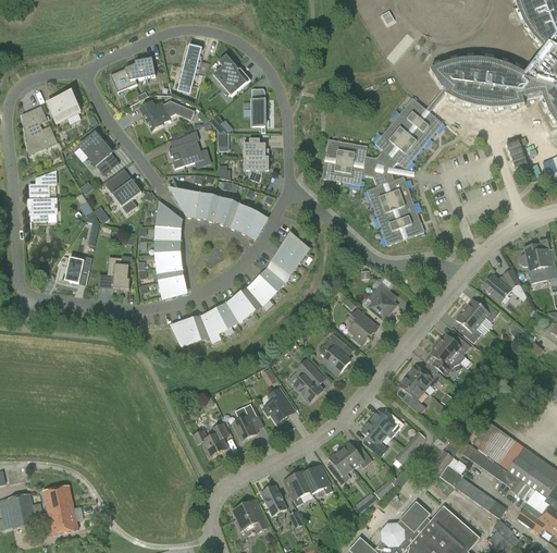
[(516,0),(517,5),(523,21),(532,34),(544,46),(544,47),(525,72),(524,72),(509,64),(494,59),(478,57),(461,58),(446,61),(430,68),(442,87),(443,86),(443,87),(426,107),(430,109),(445,91),(445,93),(460,100),(475,106),(492,108),(508,107),(524,102),(523,96),(542,91),(543,96),(549,111),(556,123),(556,0),(516,0)]
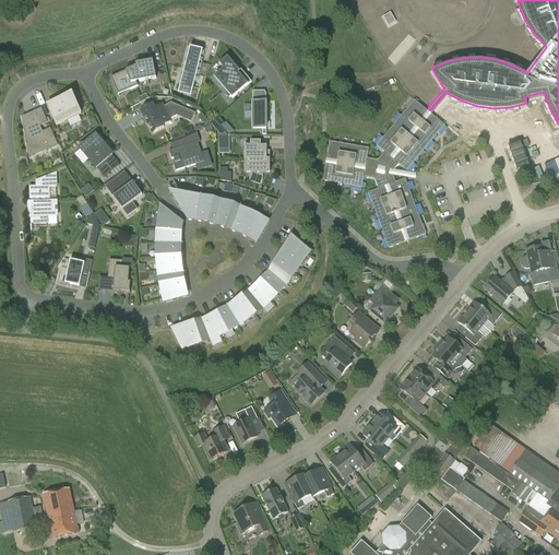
[(395,19),(391,9),(383,13),(389,23),(395,19)]
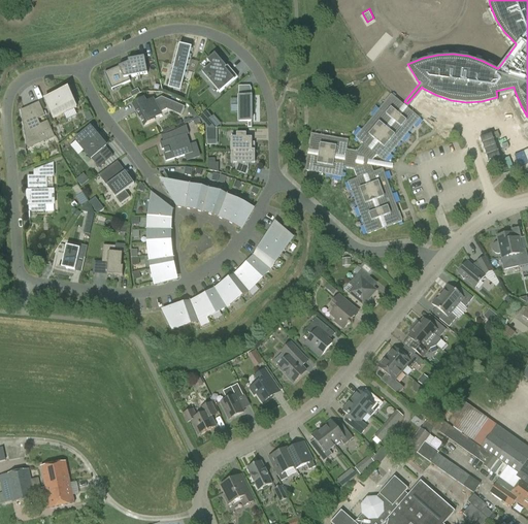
[(492,39),(492,22),(472,22),(472,39),(492,39)]
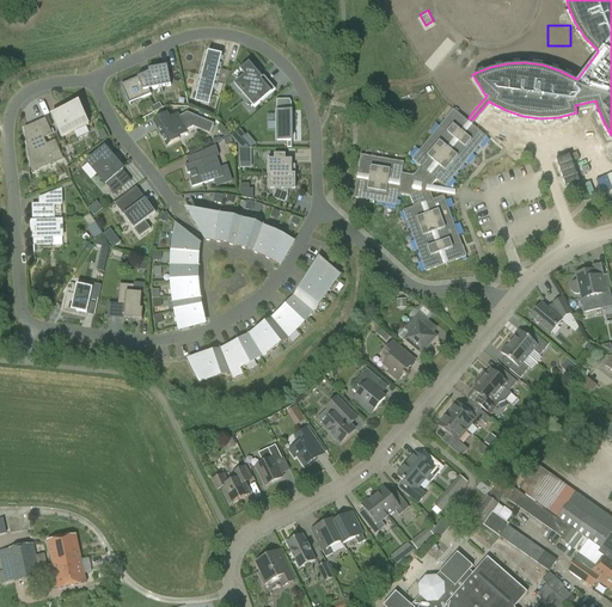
[(208,48),(197,92),(212,96),(222,51),(208,48)]
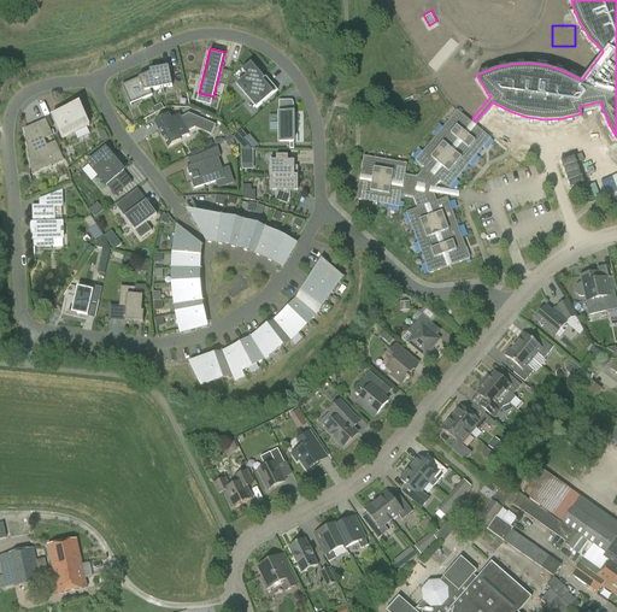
[(251,59),(242,68),(247,72),(236,81),(257,105),(277,87),(266,74),(264,75),(251,59)]
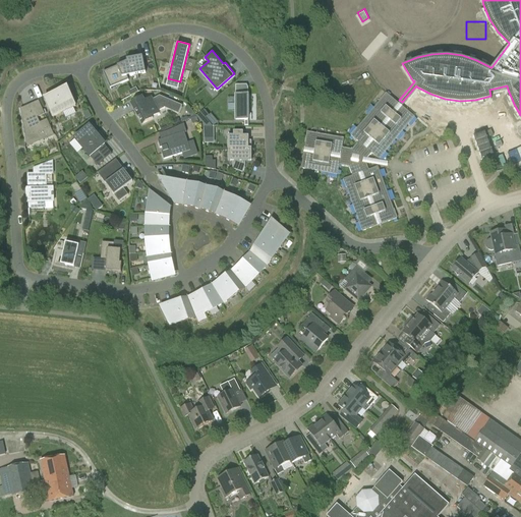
[(127,73),(146,69),(142,53),(126,56),(127,59),(103,69),(110,84),(128,77),(127,73)]
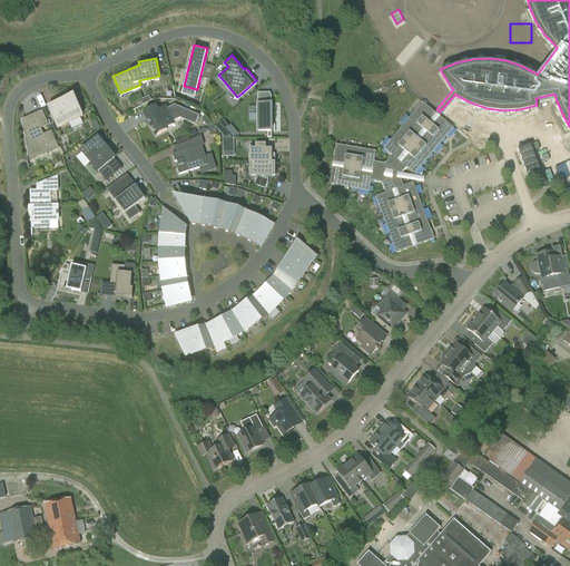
[(74,93),(48,104),(57,124),(82,113),(74,93)]
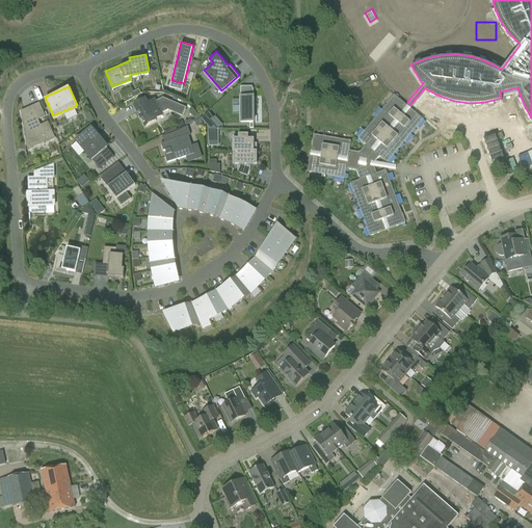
[(315,131),(312,150),(309,167),(346,175),(347,164),(357,166),(361,176),(351,179),(371,232),(406,219),(387,166),(377,169),(375,163),(376,162),(377,159),(375,158),(380,153),(388,159),(424,115),(410,104),(407,102),(395,91),(358,135),(367,141),(361,149),(350,148),(352,137),(315,131)]
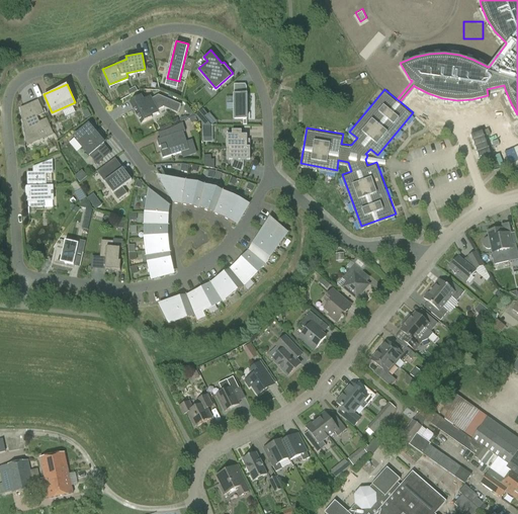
[(233,91),(234,117),(248,117),(247,91),(233,91)]
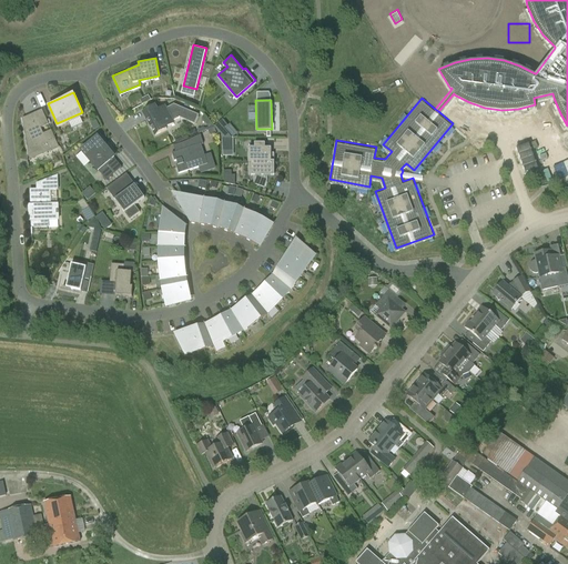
[(174,101),(165,104),(164,103),(145,113),(155,131),(166,126),(165,123),(174,120),(173,118),(180,114),(194,121),(199,111),(174,101)]
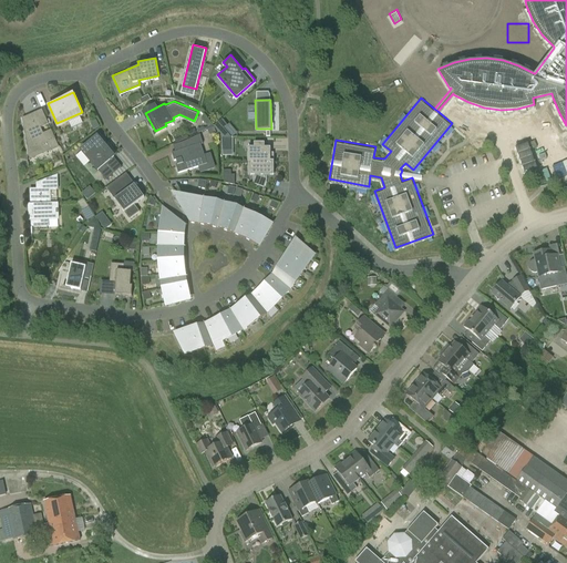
[(43,130),(40,124),(49,120),(43,110),(33,115),(31,111),(22,115),(29,151),(41,145),(44,150),(59,143),(51,126),(43,130)]
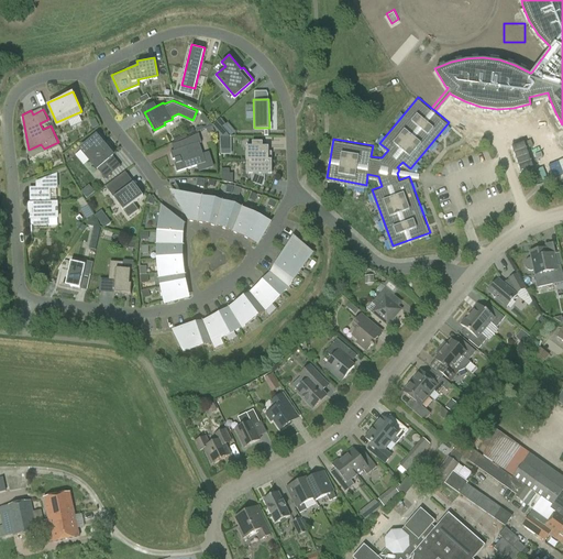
[(221,145),(230,145),(229,118),(213,119),(213,129),(221,129),(221,145)]
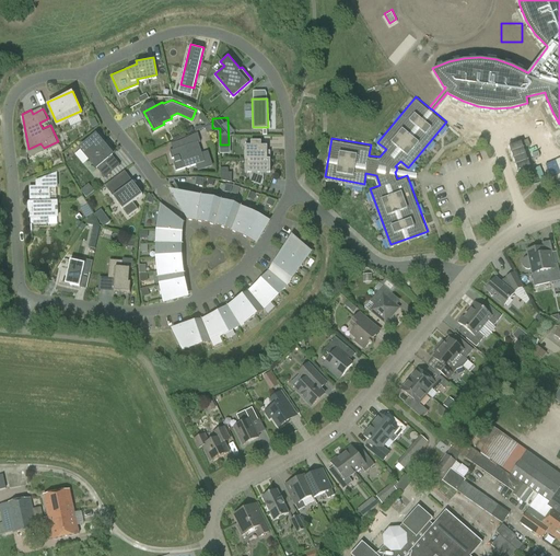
[(170,148),(175,168),(205,159),(198,139),(200,139),(197,130),(182,137),(184,143),(170,148)]
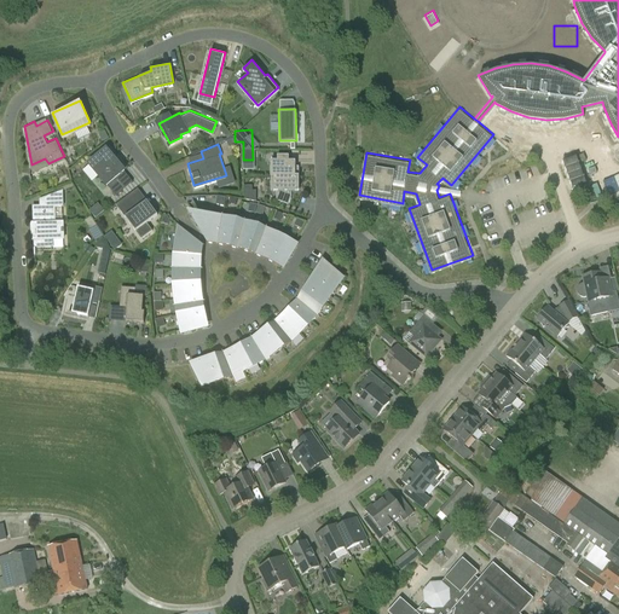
[(105,145),(88,160),(116,192),(122,187),(114,178),(125,169),(105,145)]
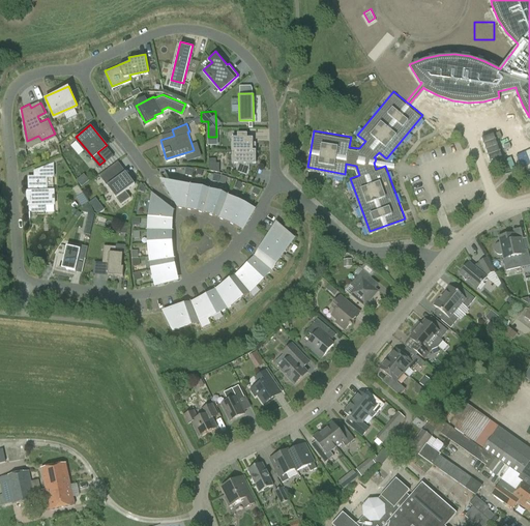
[(233,137),(233,148),(256,148),(256,141),(253,141),(253,137),(246,136),(246,130),(238,130),(238,137),(233,137)]
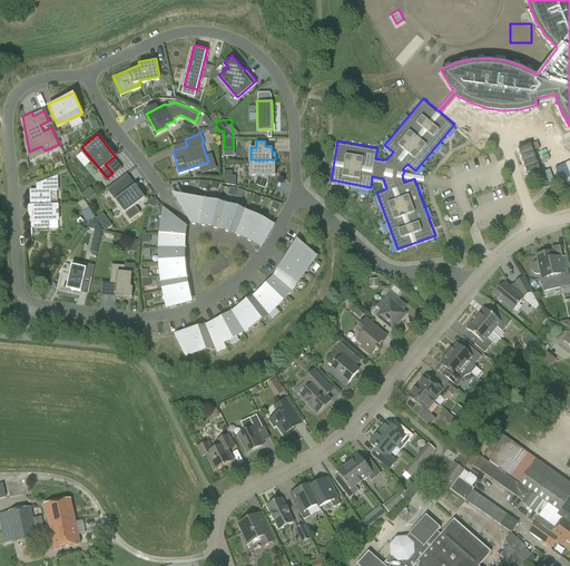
[(274,173),(275,159),(251,159),(249,173),(255,173),(255,182),(265,185),(267,179),(268,179),(268,173),(274,173)]
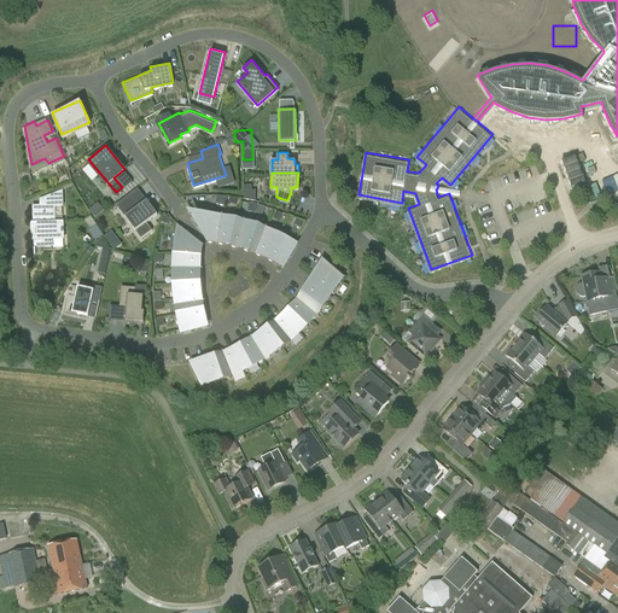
[(244,180),(244,196),(255,196),(256,181),(244,180)]
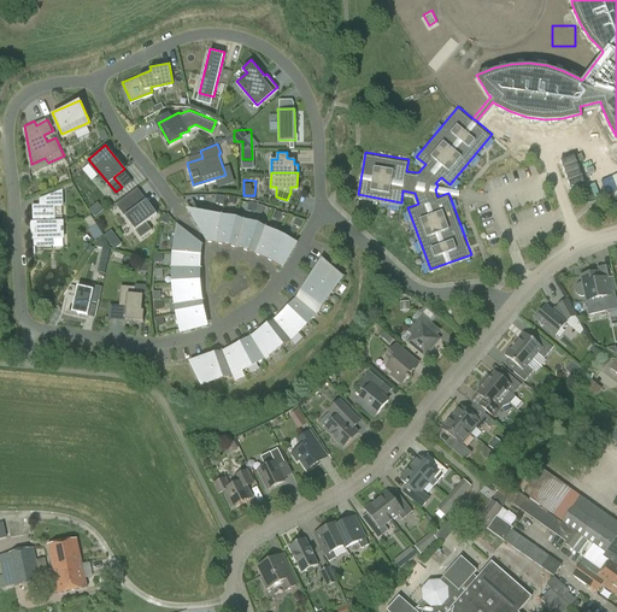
[(116,201),(135,228),(141,235),(152,227),(146,219),(157,211),(137,184),(116,201)]
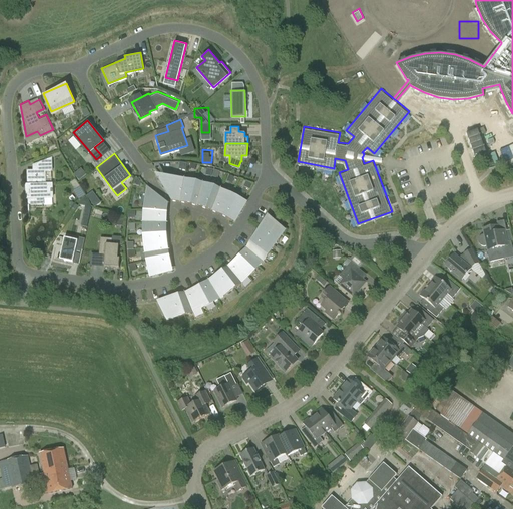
[(44,167),(27,167),(28,202),(44,201),(44,194),(52,194),(52,181),(45,182),(45,168),(52,167),(52,155),(43,158),(43,159),(44,159),(44,167)]
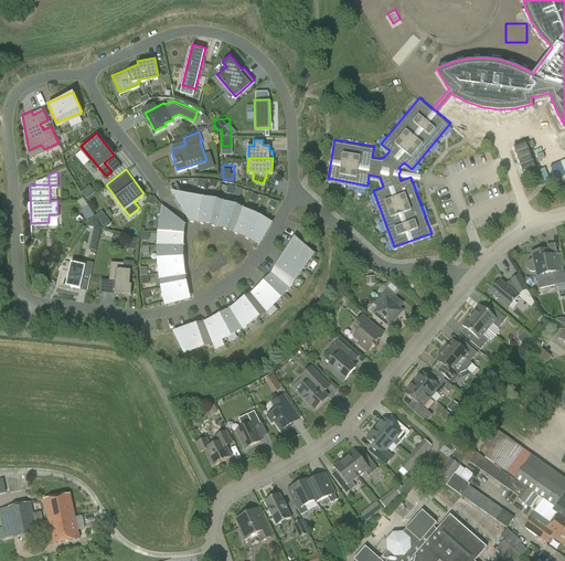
[(91,182),(83,188),(87,193),(95,188),(91,182)]
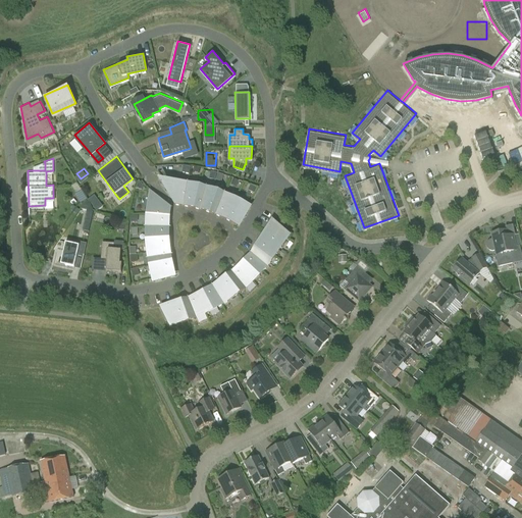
[(175,202),(184,202),(187,182),(162,178),(175,202)]
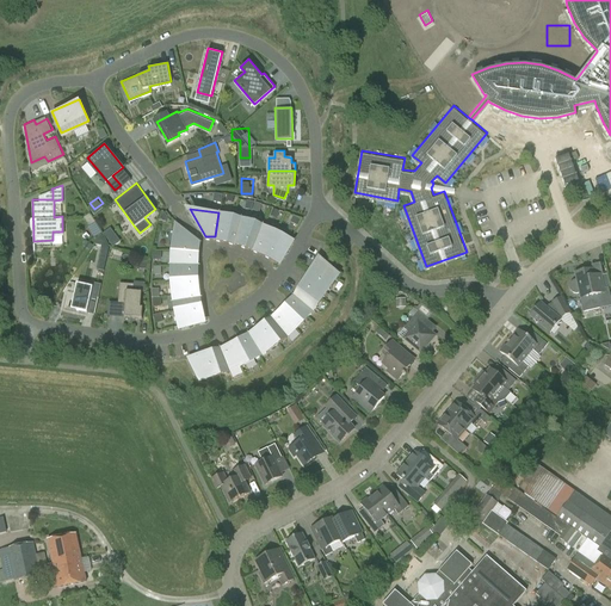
[(233,216),(218,212),(215,236),(228,240),(233,216)]
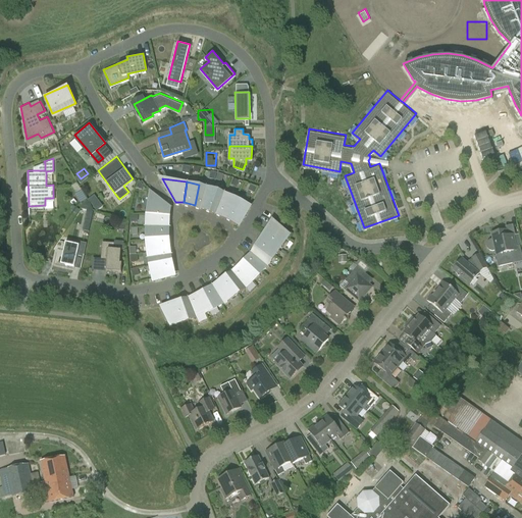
[(206,186),(199,185),(195,205),(200,206),(205,207),(211,188),(206,186)]
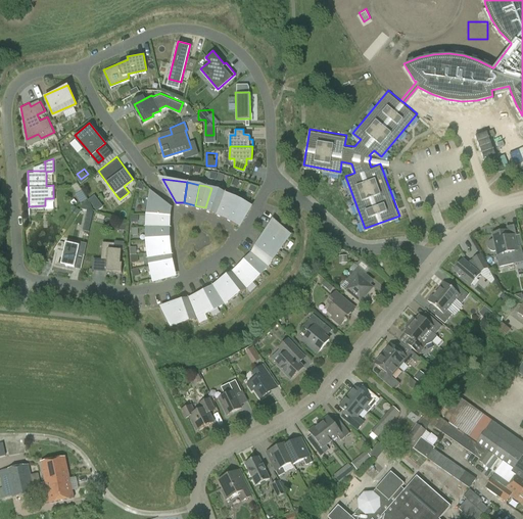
[(81,199),(87,196),(82,187),(77,190),(81,199)]
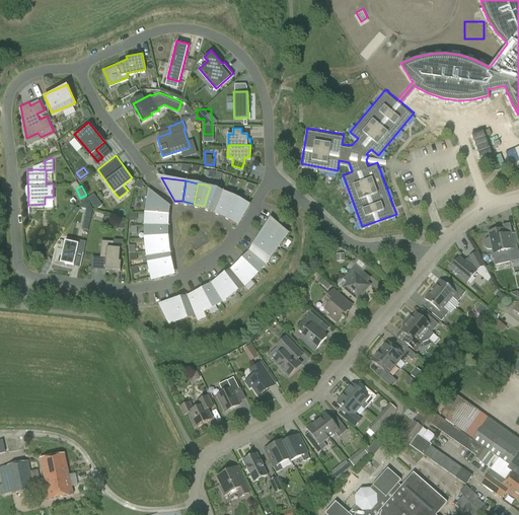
[(222,191),(217,189),(210,187),(204,206),(210,208),(215,210),(222,191)]
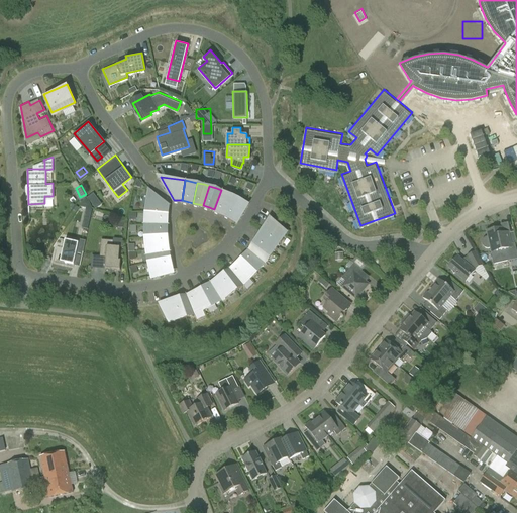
[(149,188),(146,210),(167,212),(169,203),(149,188)]
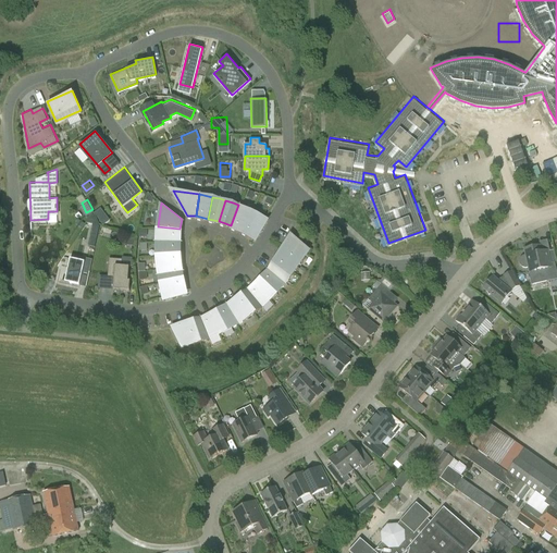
[(103,222),(111,217),(102,204),(95,209),(103,222)]
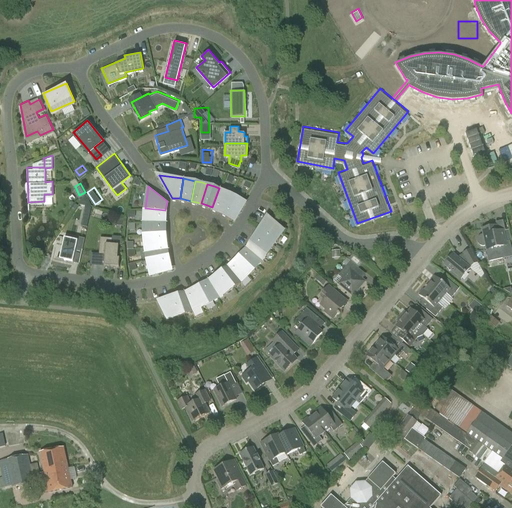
[(220,188),(219,188),(212,207),(221,211),(230,193),(220,188)]
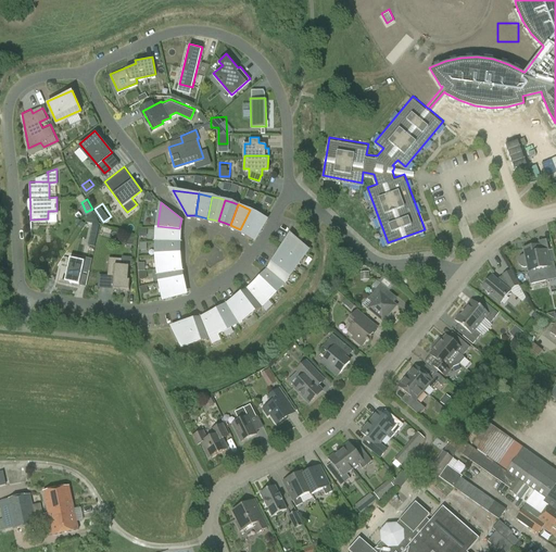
[(265,217),(256,213),(250,210),(240,229),(247,233),(254,237),(265,217)]
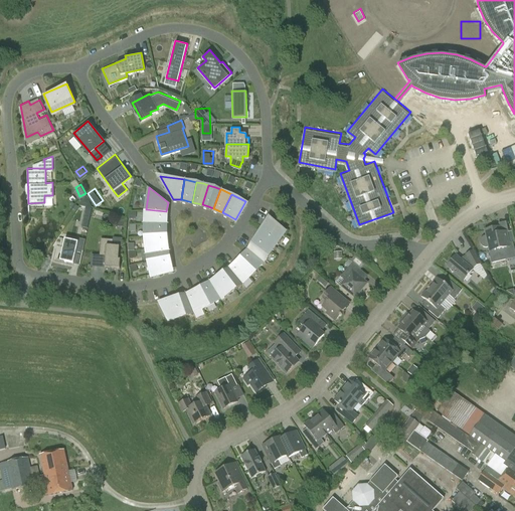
[(166,222),(166,211),(146,209),(145,221),(166,222)]
